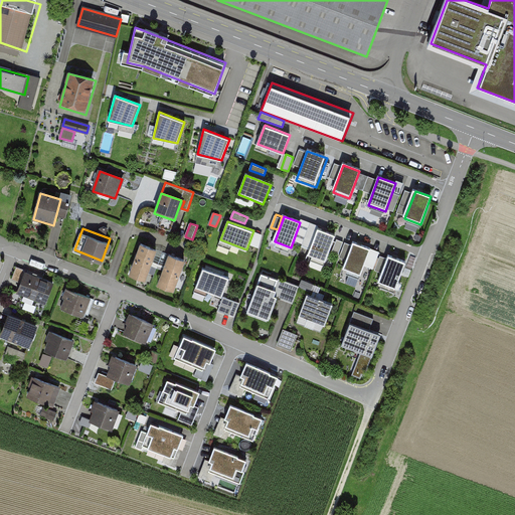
[(324,264),(335,236),(318,230),(308,258),(324,264)]
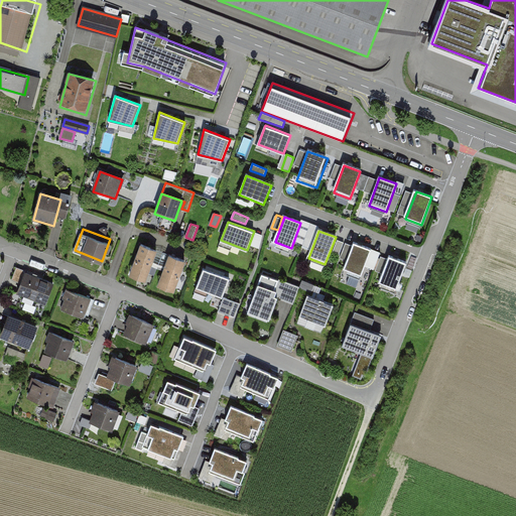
[(141,244),(132,270),(147,275),(156,250),(141,244)]
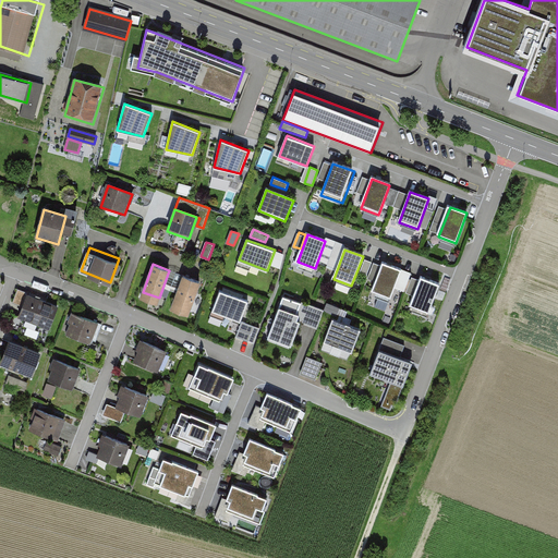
[(389,298),(400,270),(384,264),(373,291),(389,298)]
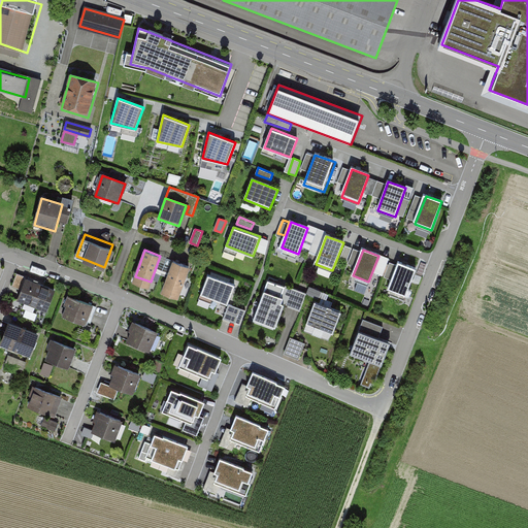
[(189,266),(173,261),(164,287),(179,292),(189,266)]
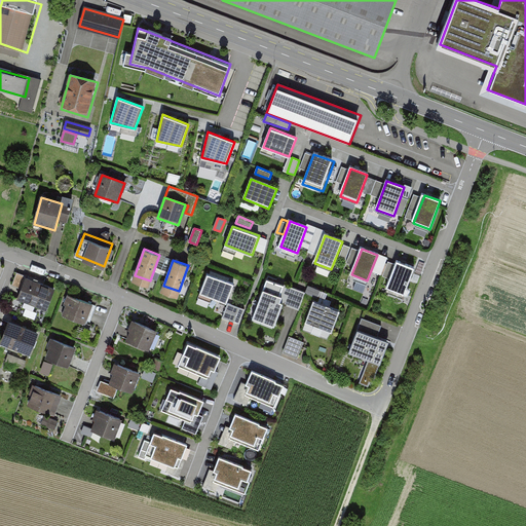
[(404,294),(414,268),(398,262),(388,288),(404,294)]
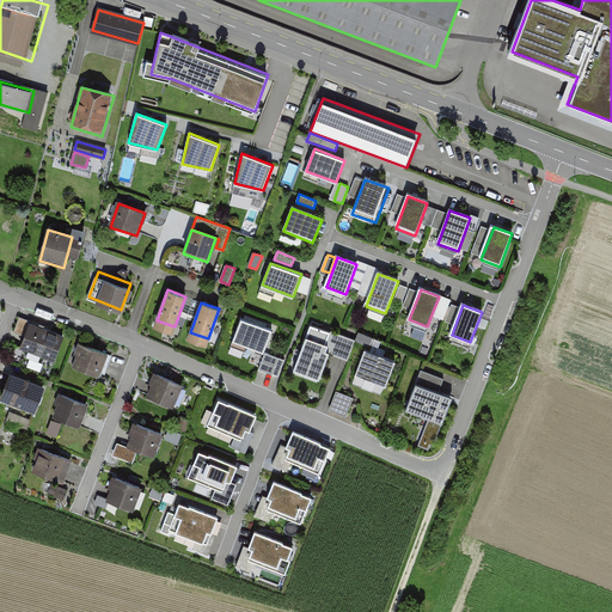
[(264,352),(273,330),(242,318),(233,341),(264,352)]
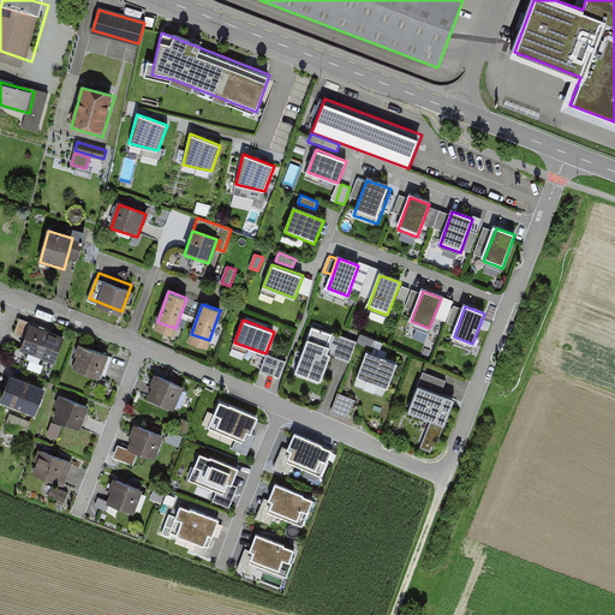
[(64,339),(31,326),(22,348),(54,360),(64,339)]
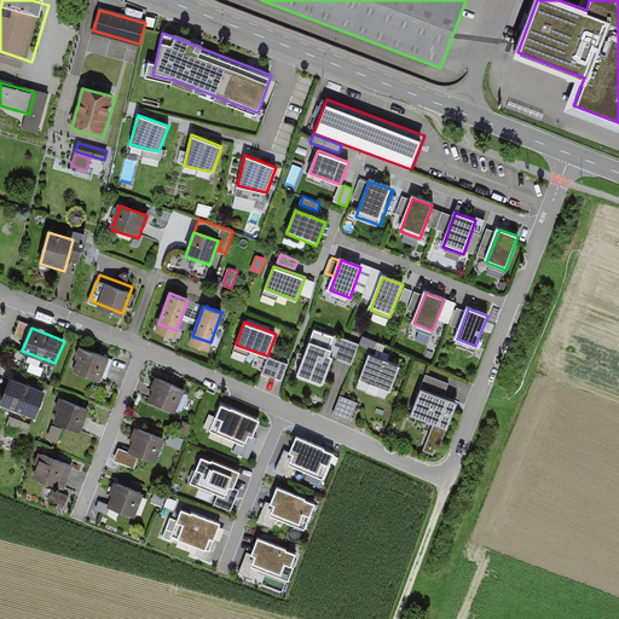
[(335,336),(314,329),(298,374),(323,383),(334,357),(330,356),(333,350),(330,348),(335,336)]
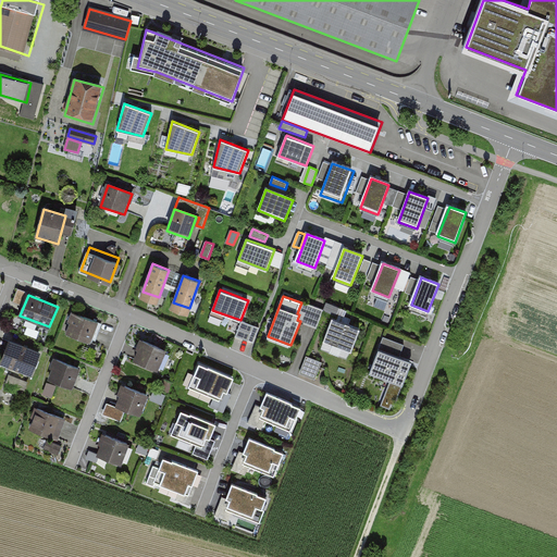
[(339,308),(326,302),(324,309),(336,314),(339,308)]
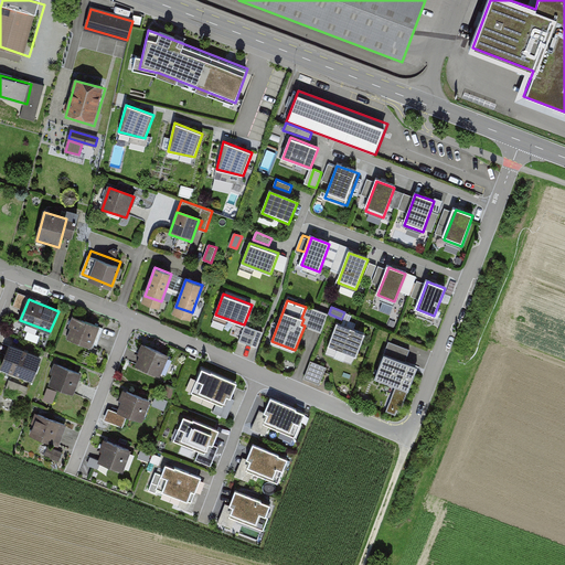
[(322,330),(328,315),(312,308),(306,323),(322,330)]
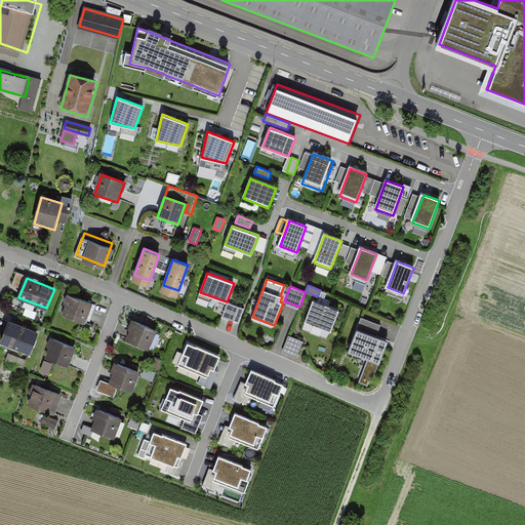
[(71,294),(64,314),(84,322),(92,303),(71,294)]
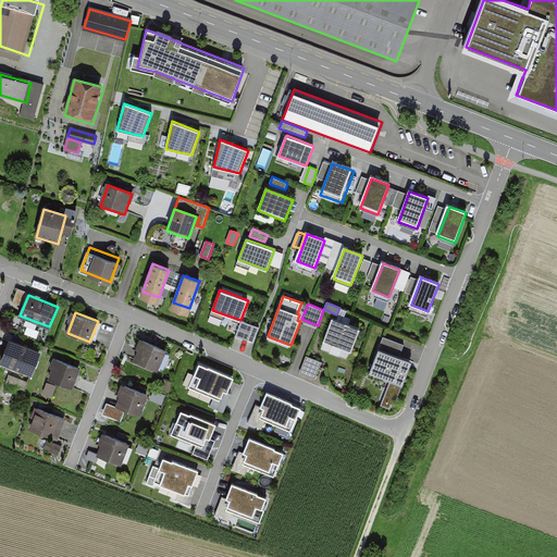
[(360,329),(332,318),(323,341),(351,351),(360,329)]
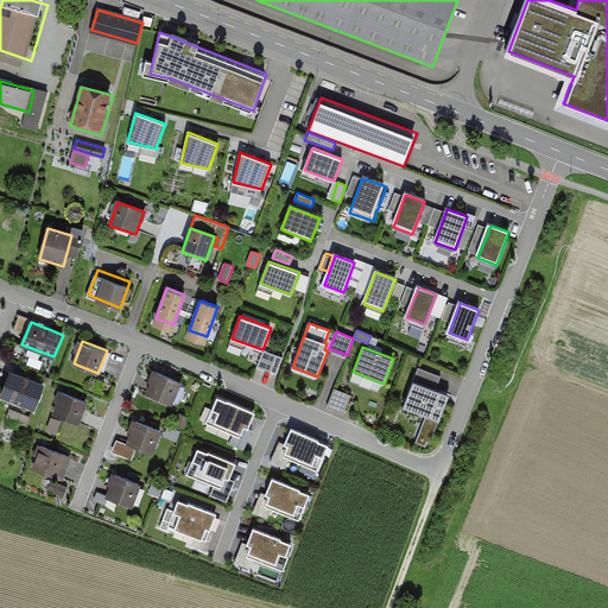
[(283,358),(264,350),(258,367),(276,374),(283,358)]
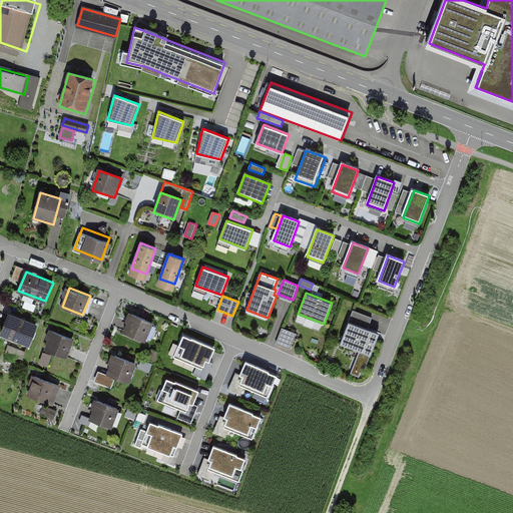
[(373,317),(353,310),(341,343),(360,351),(351,373),(359,376),(361,372),(364,374),(380,332),(369,328),(373,317)]
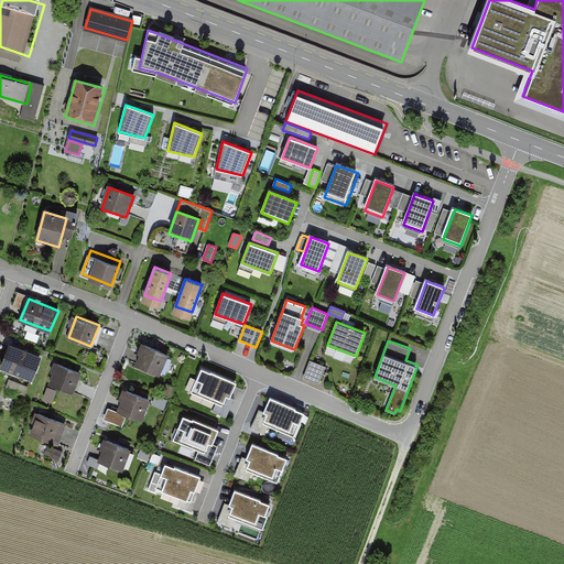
[(41,357),(10,345),(1,367),(32,379),(41,357)]
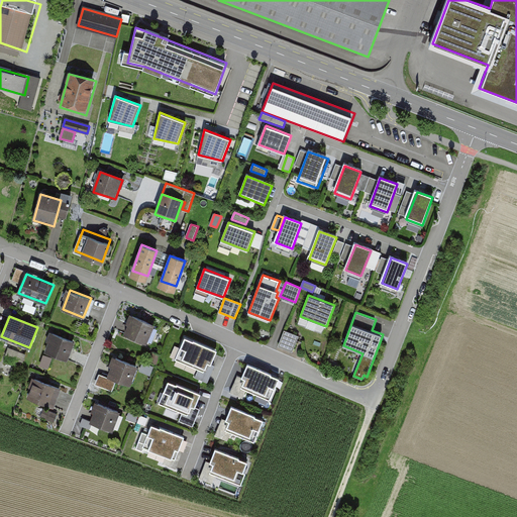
[(153,325),(133,316),(126,334),(145,342),(153,325)]
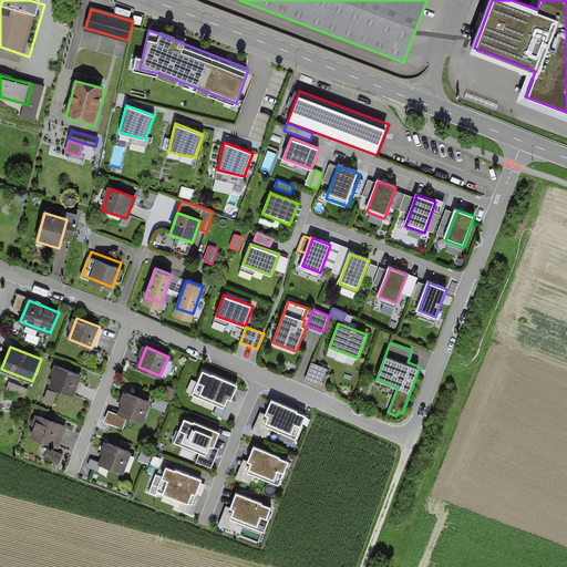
[(328,369),(312,362),(306,380),(321,385),(328,369)]
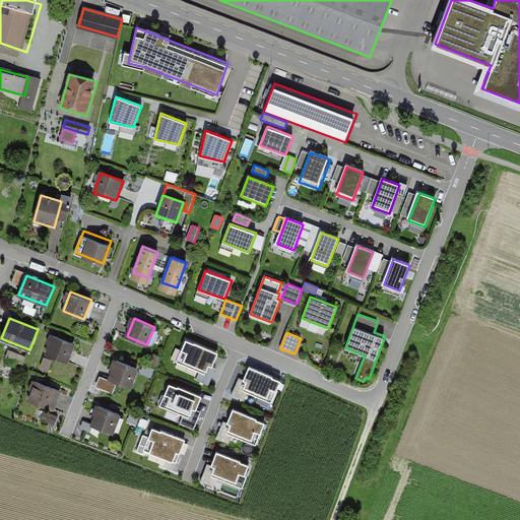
[(73,343),(53,336),(47,354),(67,362),(73,343)]
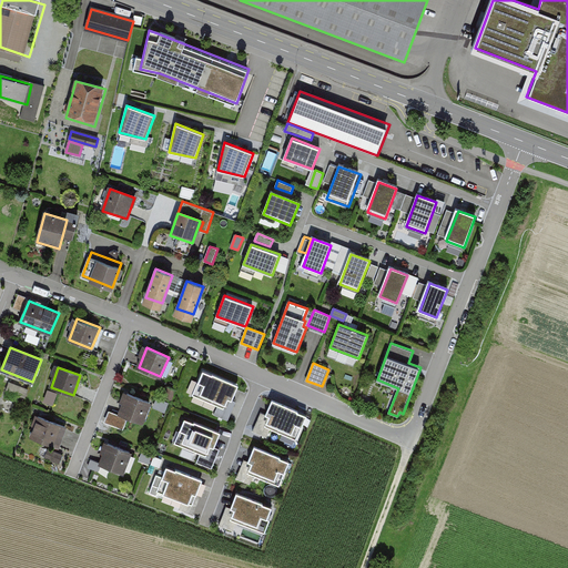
[(212,375),(203,371),(199,382),(204,384),(201,394),(220,402),(214,414),(229,421),(236,402),(232,399),(239,384),(213,373),(212,375)]
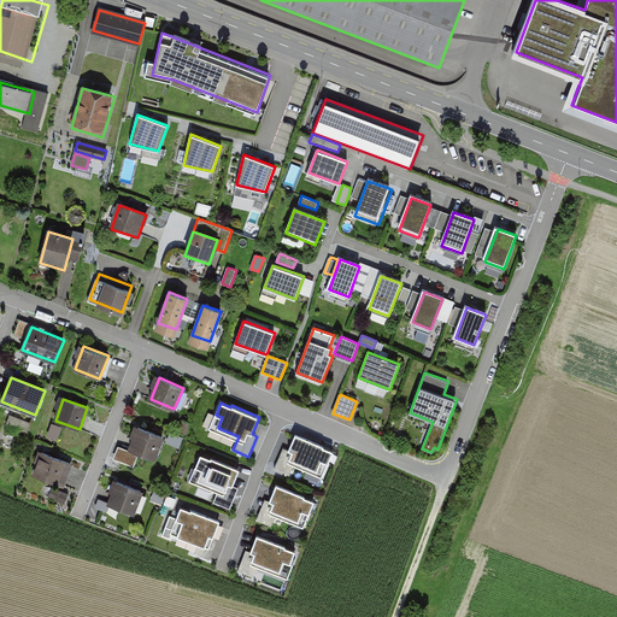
[(12,413),(9,424),(29,432),(33,421),(12,413)]
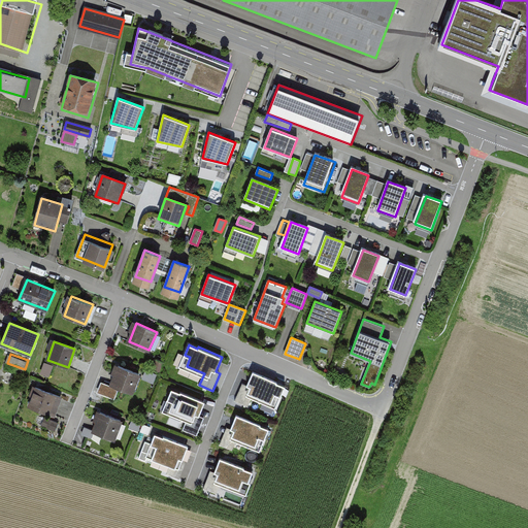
[(119,366),(111,384),(132,392),(139,373),(119,366)]
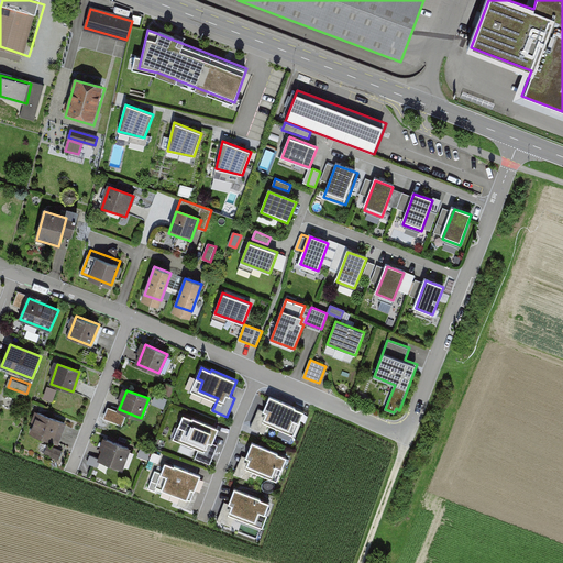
[(299,422),(305,412),(295,408),(296,407),(271,396),(264,411),(258,408),(251,428),(265,433),(271,421),(289,429),(294,420),(299,422)]
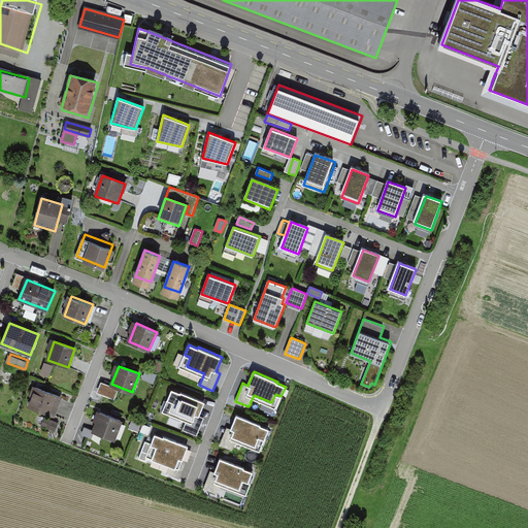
[(119,389),(102,383),(98,392),(114,398),(119,389)]
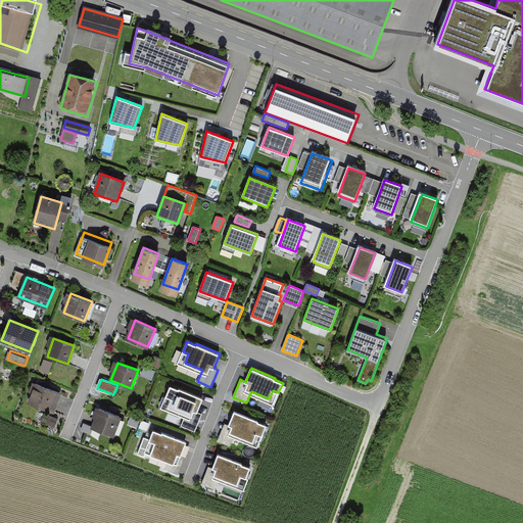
[(56,392),(36,384),(29,401),(49,410),(56,392)]
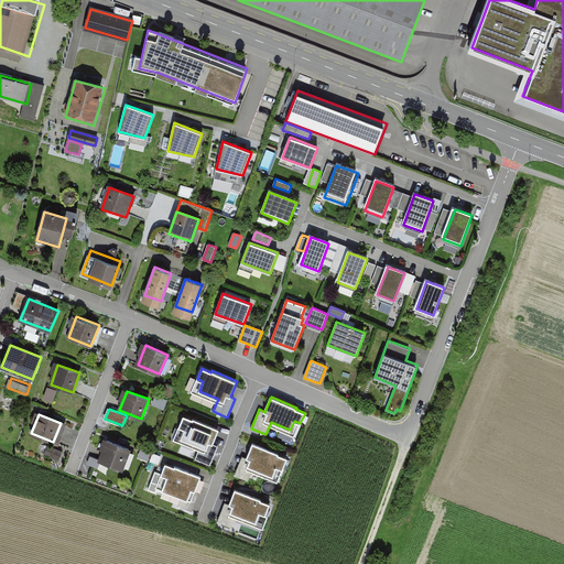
[(193,420),(183,415),(179,426),(185,430),(181,438),(201,446),(195,458),(210,465),(218,446),(213,444),(218,430),(193,419),(193,420)]
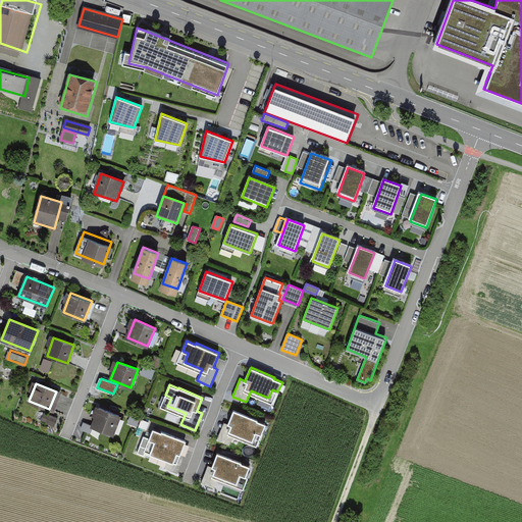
[(100,408),(93,426),(112,433),(119,416),(100,408)]
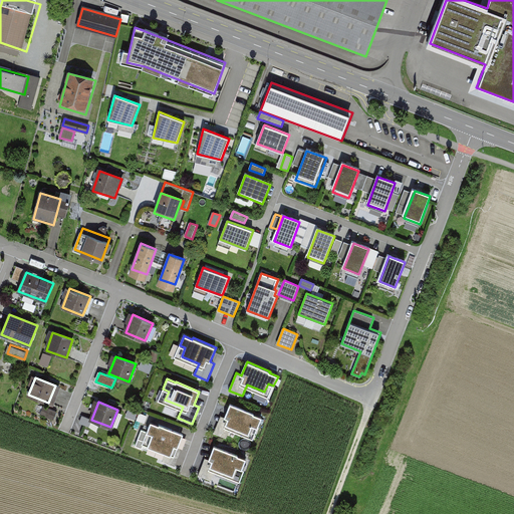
[(258,428),(262,418),(254,415),(254,414),(231,404),(225,417),(221,415),(214,433),(227,438),(232,427),(248,434),(252,426),(258,428)]
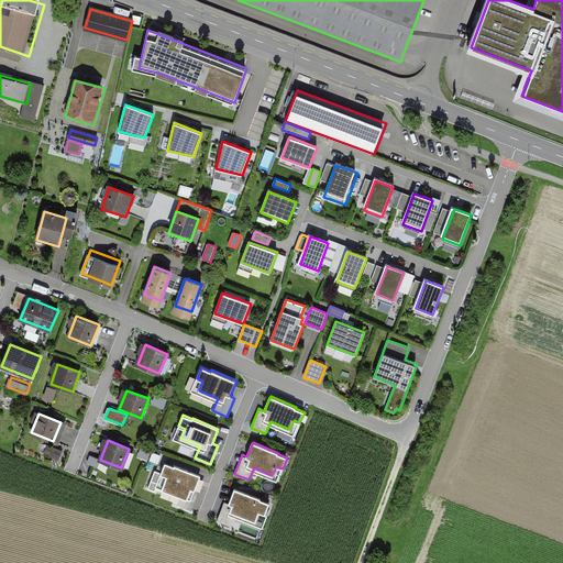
[(62,451),(48,445),(45,453),(58,459),(62,451)]
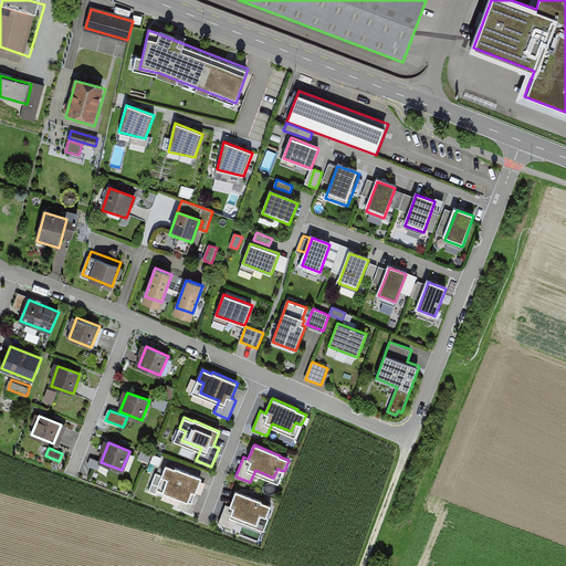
[(175,468),(166,464),(163,475),(156,473),(149,491),(157,494),(157,492),(164,494),(164,492),(182,499),(178,509),(192,514),(200,494),(196,493),(201,478),(176,468),(175,468)]
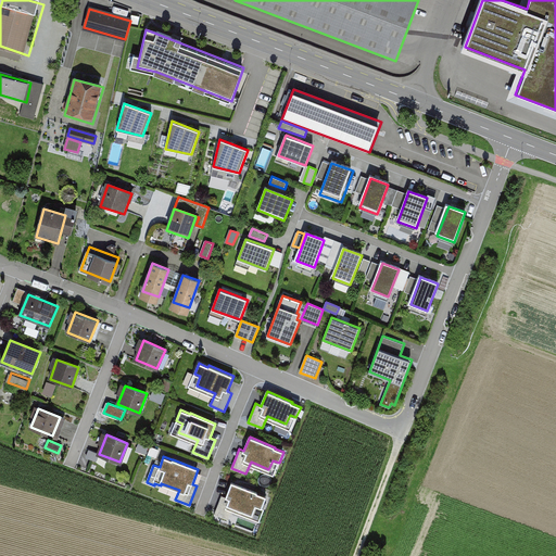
[(262,507),(266,496),(257,493),(258,492),(232,482),(227,496),(223,495),(215,515),(229,520),(234,507),(252,514),(255,505),(262,507)]
